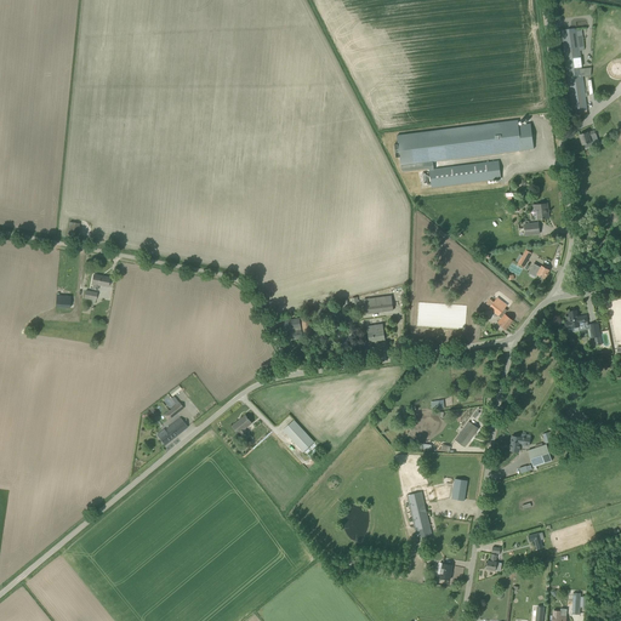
[(585,93),(576,29),(568,29),(562,30),(573,113),(577,112),(587,110),(586,104),(585,97),(587,97),(587,92),(585,93)]
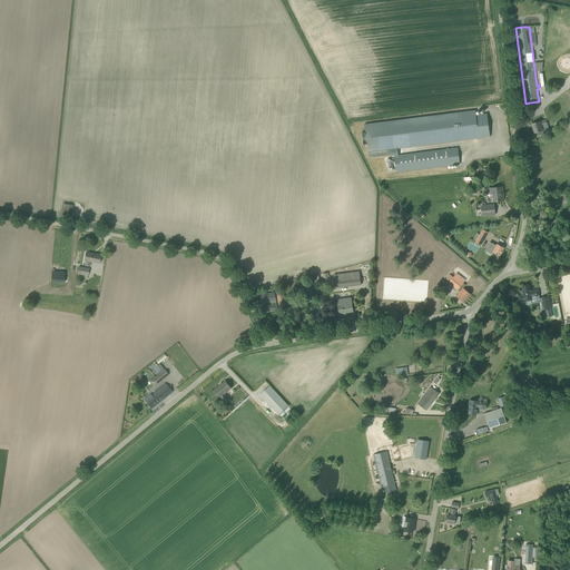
[(479,138),(490,137),(487,114),(475,115),(475,110),(364,125),(365,133),(362,133),(363,145),(367,145),(367,153),(369,153),(369,151),(479,138)]
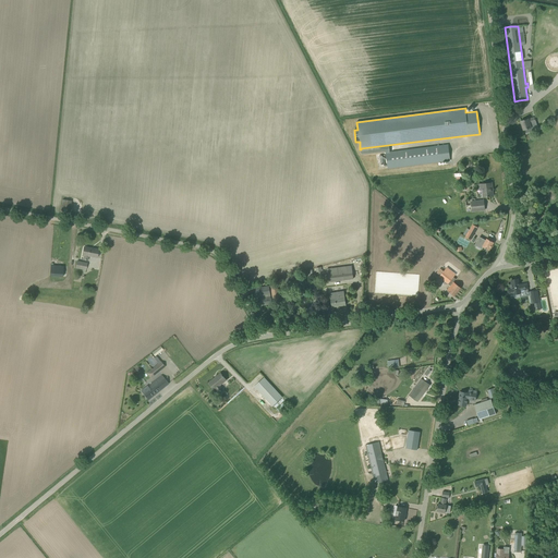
[(523,130),(525,130),(526,133),(534,131),(532,126),(531,128),(530,123),(535,122),(534,118),(529,119),(521,121),(523,130)]
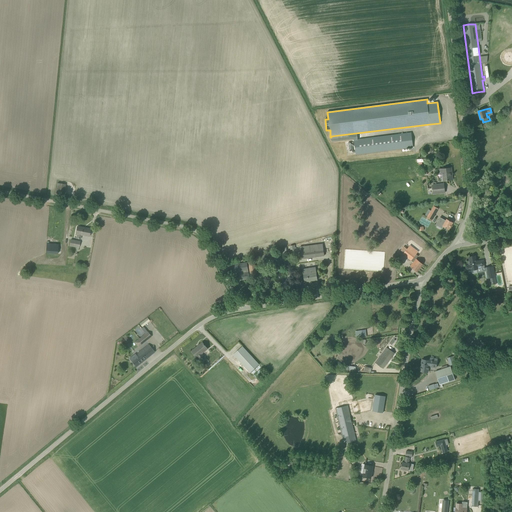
[(411,133),(354,140),(356,155),(413,147),(411,133)]
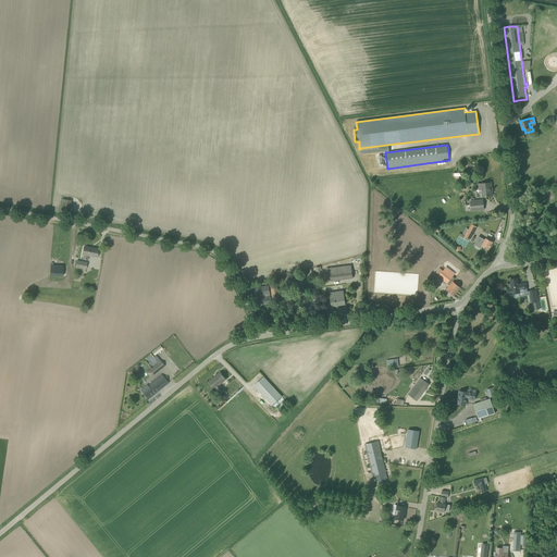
[(481,189),(482,197),(492,196),(491,188),(492,187),(491,183),(479,184),(480,189),(481,189)]
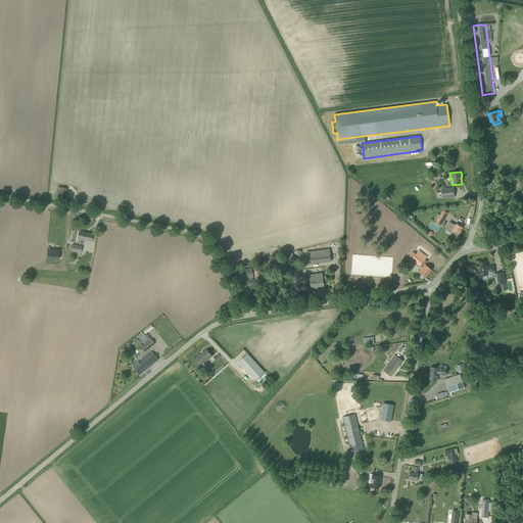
[(58,187),(58,192),(57,197),(65,198),(66,189),(58,187)]
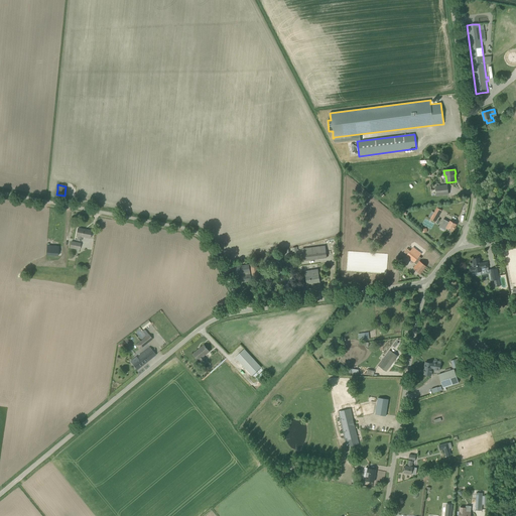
[(436,196),(448,194),(447,185),(435,186),(436,196)]
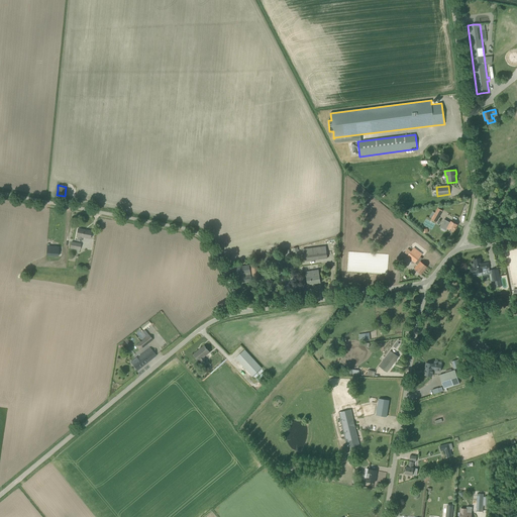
[(435,213),(432,218),(431,220),(433,221),(436,223),(443,210),(438,208),(435,213)]
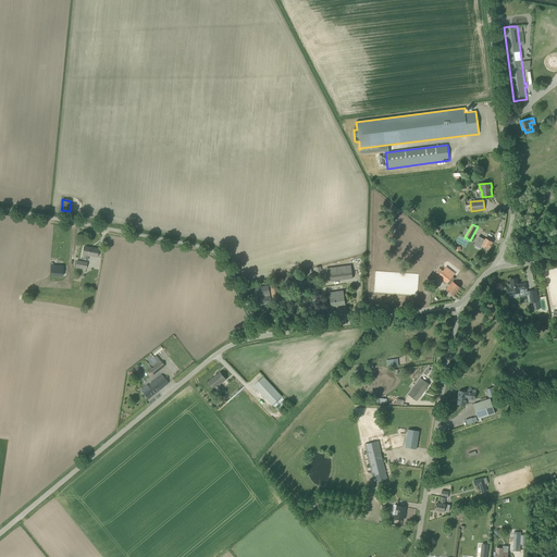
[(485,239),(480,237),(477,244),(481,246),(489,250),(493,242),(486,238),(485,239)]
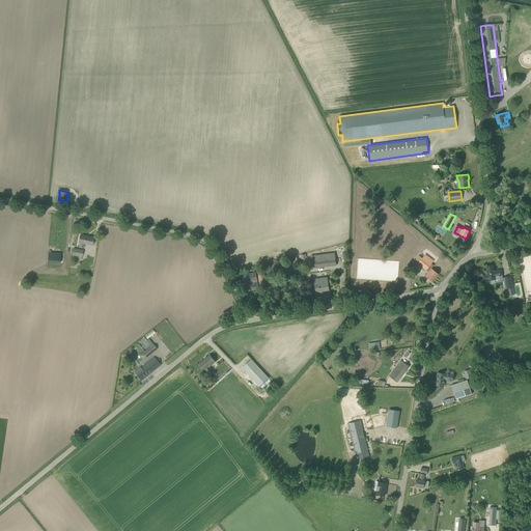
[(84,244),(92,246),(93,238),(80,235),(79,243),(80,244),(79,247),(84,248),(84,244)]
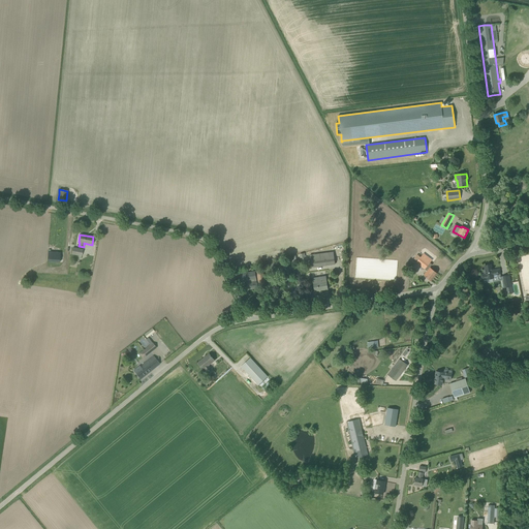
[(73,248),(71,254),(78,255),(78,257),(79,257),(79,258),(81,259),(83,250),(73,248)]
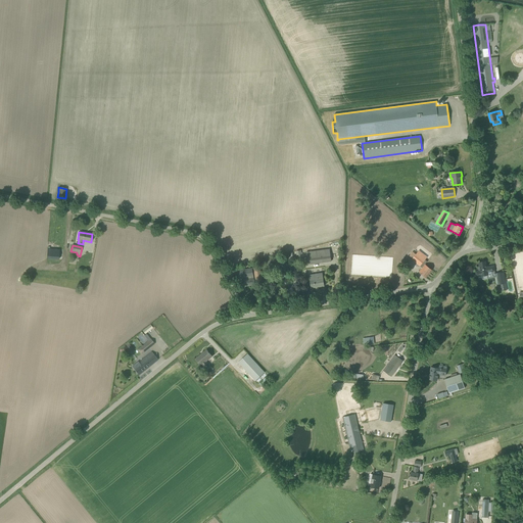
[(50,247),(48,247),(47,258),(59,259),(59,249),(50,248),(50,247)]
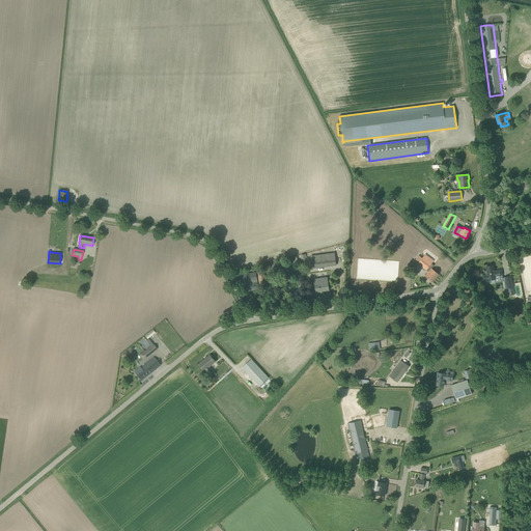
[(420,266),(428,272),(425,276),(431,281),(438,274),(431,269),(434,266),(431,263),(432,262),(424,255),(418,263),(420,266)]
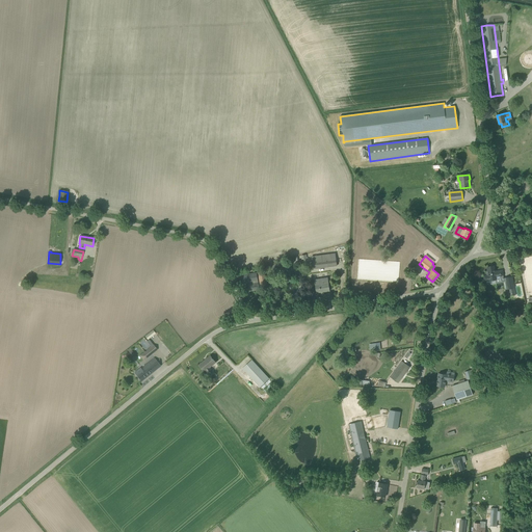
[(336,258),(327,259),(326,259),(326,257),(313,258),(313,261),(312,261),(313,269),(337,266),(336,258)]
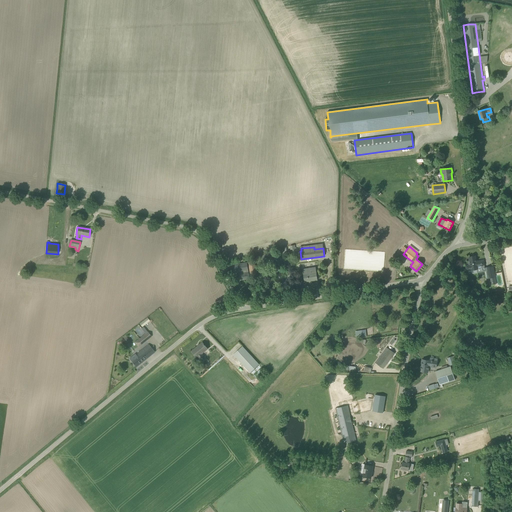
[(283,264),(280,257),(279,253),(273,255),(274,259),(277,266),(283,264)]
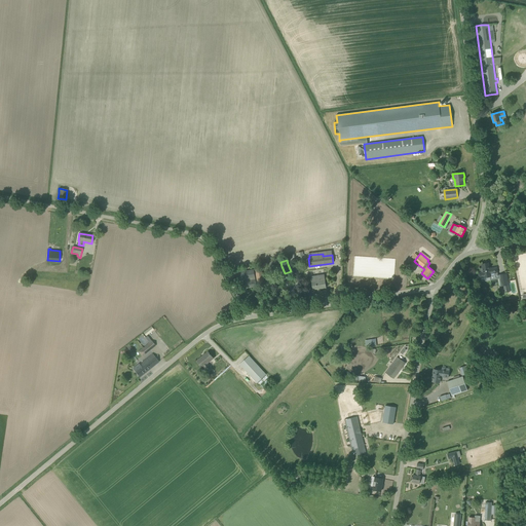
[(491,274),(496,273),(495,268),(489,269),(489,268),(488,263),(482,264),(482,267),(483,271),(481,272),(478,272),(479,278),(484,277),(484,278),(490,277),(491,276),(491,274)]
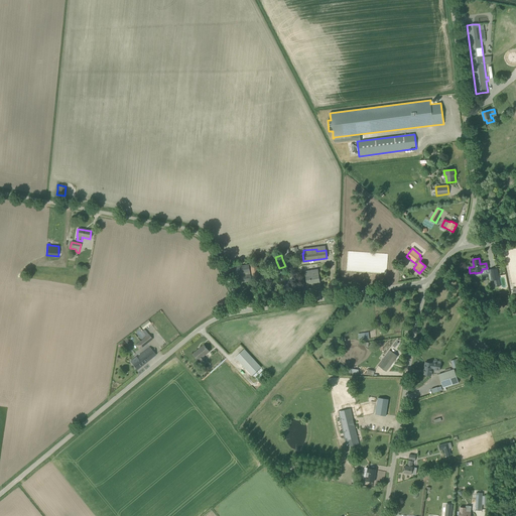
[(257,263),(249,265),(253,278),(260,277),(257,263)]
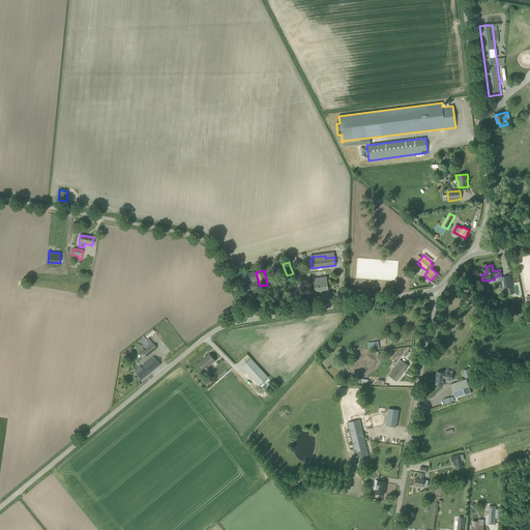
[(243,284),(247,284),(248,290),(258,288),(256,272),(242,274),(243,284)]
